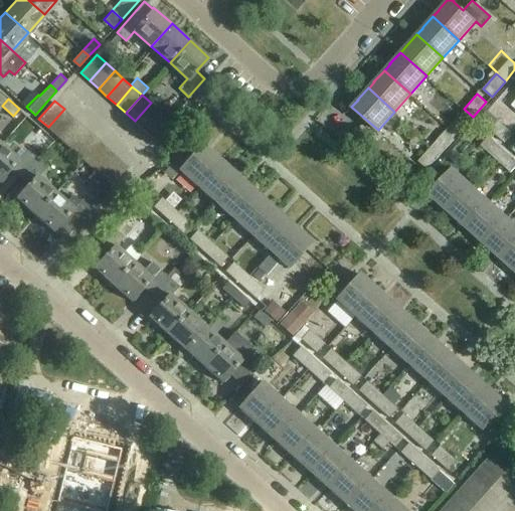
[(135,121),(143,129),(160,111),(151,103),(135,121)]
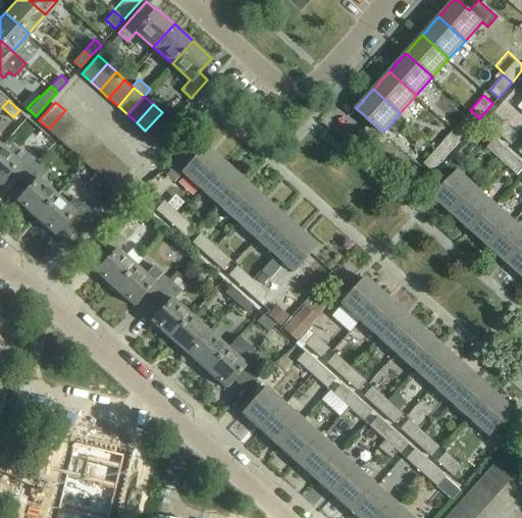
[(49,128),(57,137),(74,118),(65,110),(49,128)]
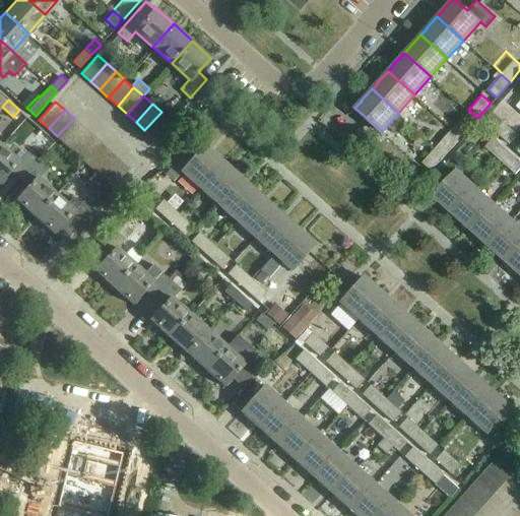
[(477,118),(468,110),(455,125),(464,133),(477,118)]
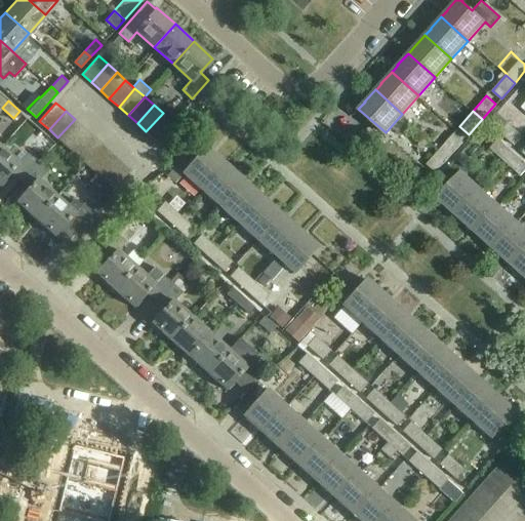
[(163,113),(146,131),(156,139),(171,121),(163,113)]
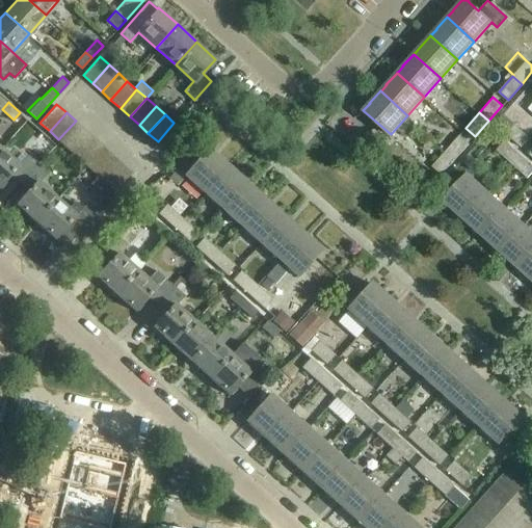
[(58,139),(68,148),(85,129),(76,121),(58,139)]
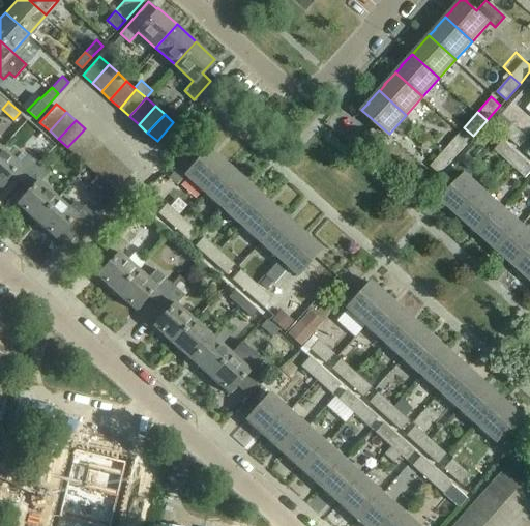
[(503,132),(519,145),(527,136),(511,122),(503,132)]
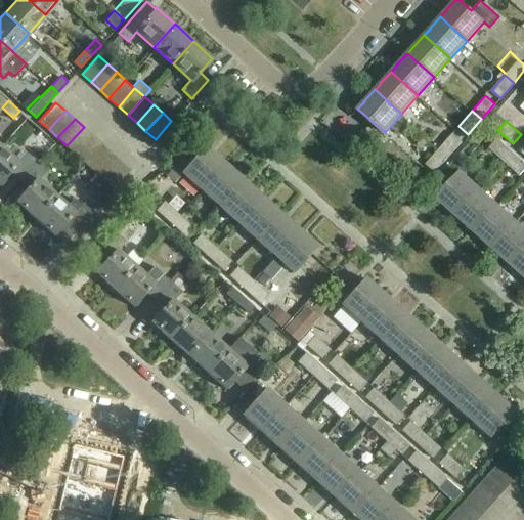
[(67,145),(76,154),(92,135),(84,127),(67,145)]
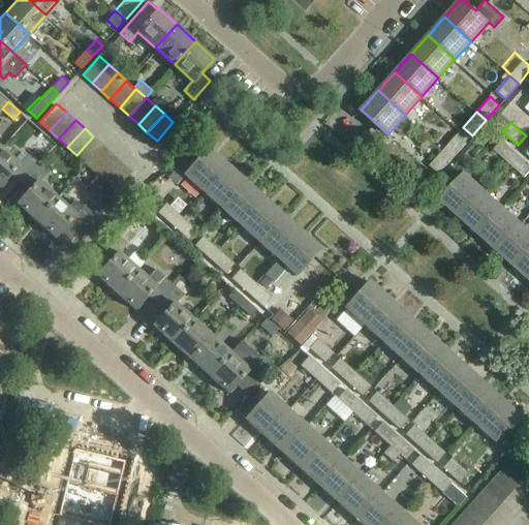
[(457,133),(443,149),(453,157),(466,142),(457,133)]
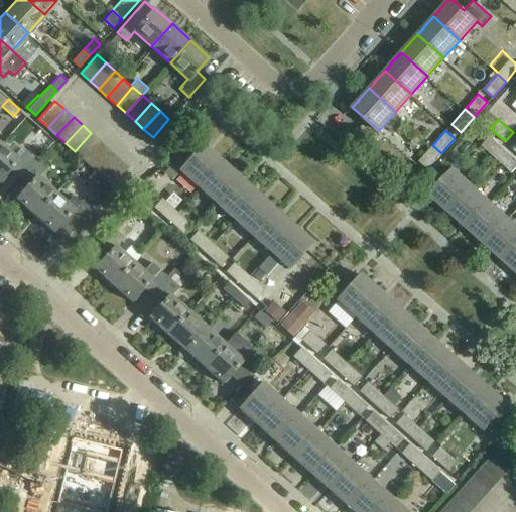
[(75,151),(84,159),(101,141),(91,133),(75,151)]
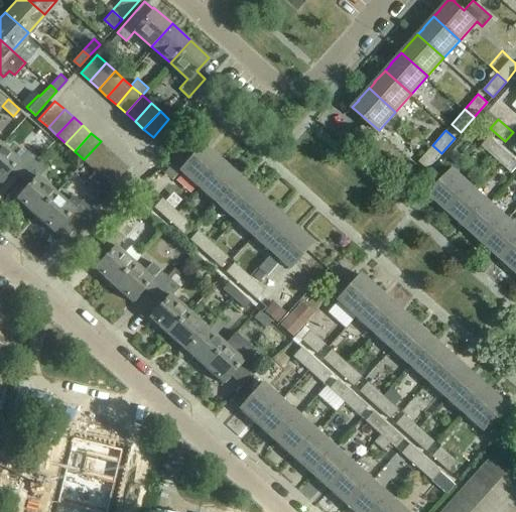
[(482,144),(496,158),(504,149),(490,135),(482,144)]
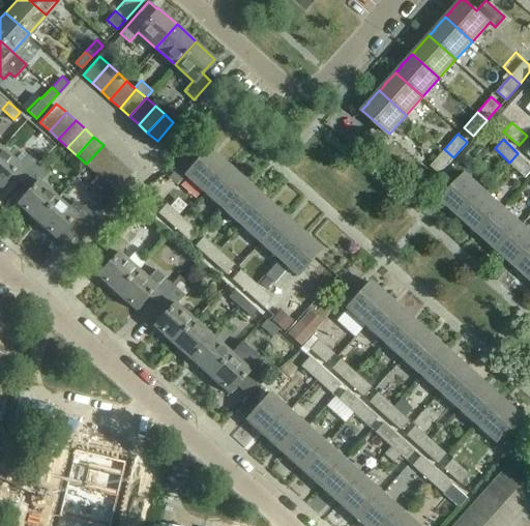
[(194,164),(207,149),(199,142),(185,156),(168,176),(176,184),(184,174),(194,164)]
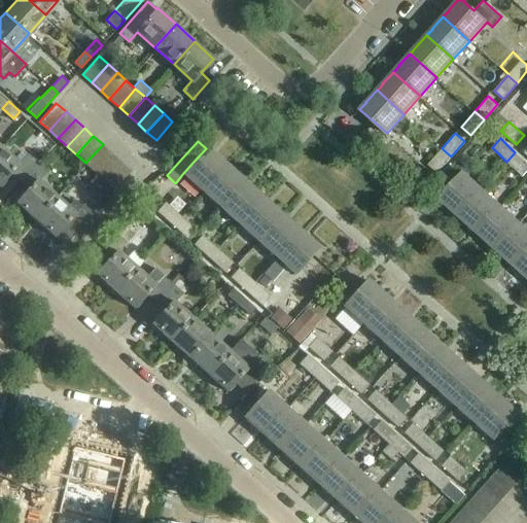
[(85,163),(95,172),(112,152),(103,144),(85,163)]
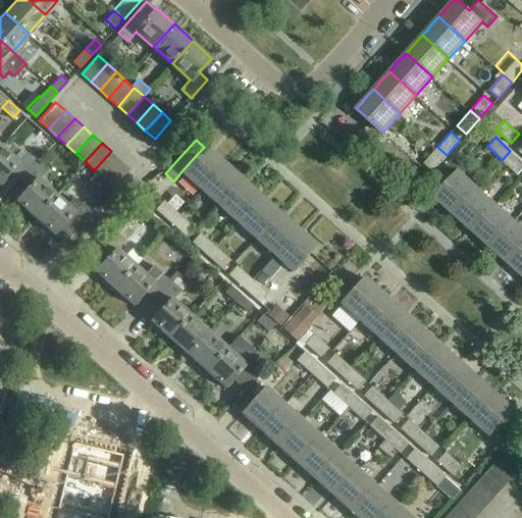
[(0,183),(12,170),(20,177),(36,159),(27,151),(19,159),(2,144),(0,146),(0,183)]
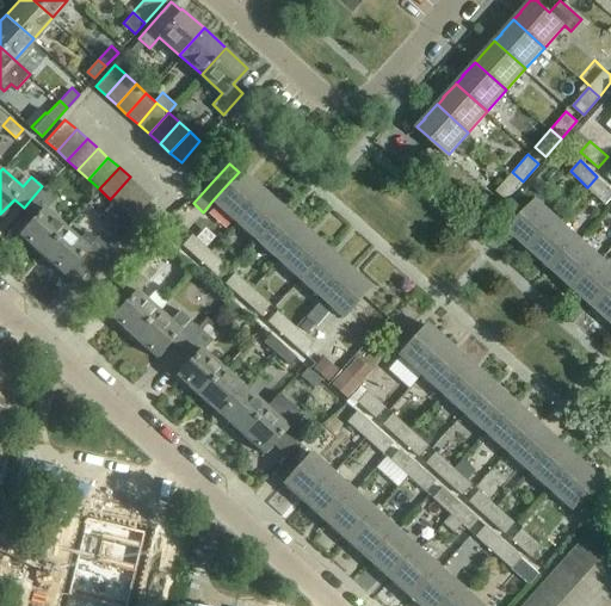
[(234,220),(263,189),(248,175),(248,177),(241,169),(239,172),(223,189),(213,201),(234,220)]
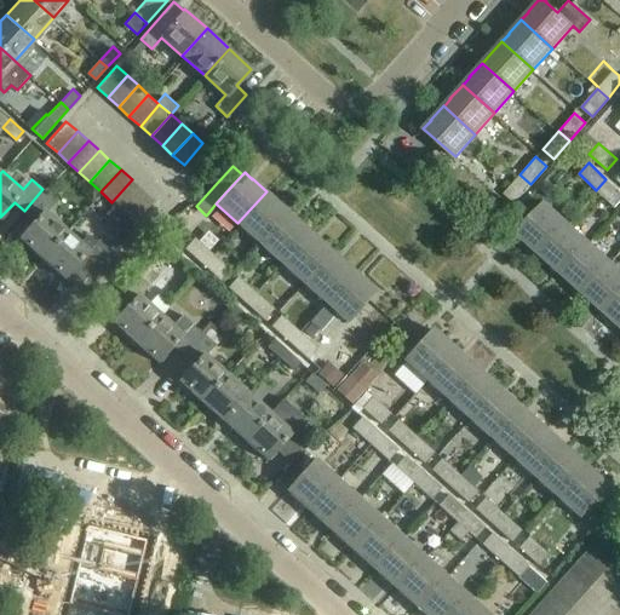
[(530,184),(520,174),(504,193),(515,202),(530,184)]
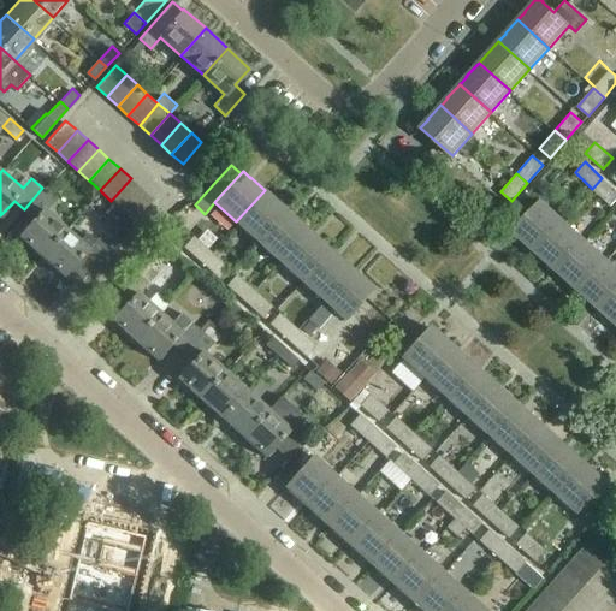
[(111,201),(122,211),(142,188),(131,178),(111,201)]
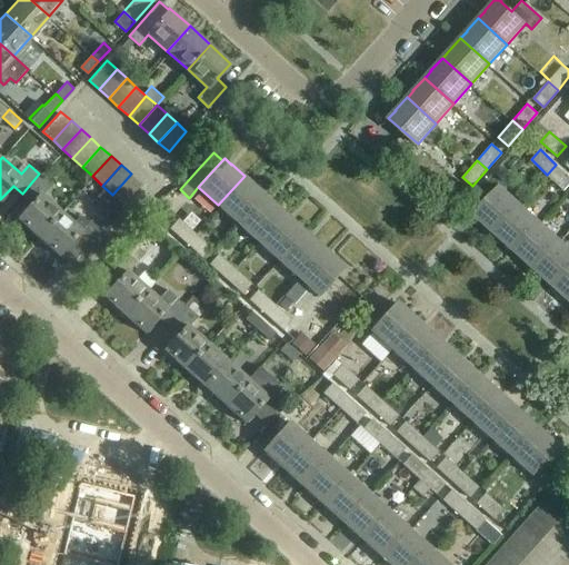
[(568,176),(556,165),(547,175),(563,189),(568,182),(568,176)]
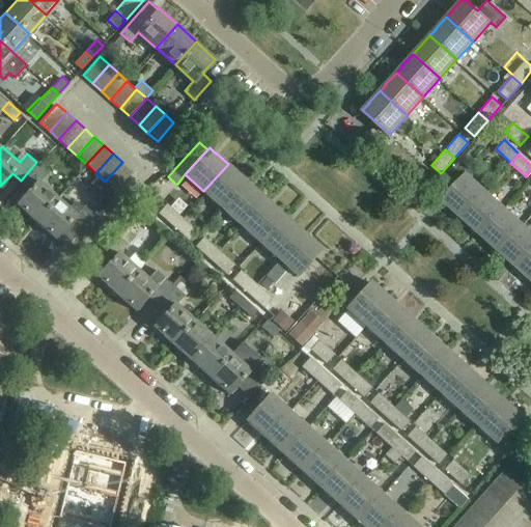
[(18,204),(36,221),(57,197),(38,181),(47,171),(36,162),(21,181),(30,189),(18,204)]
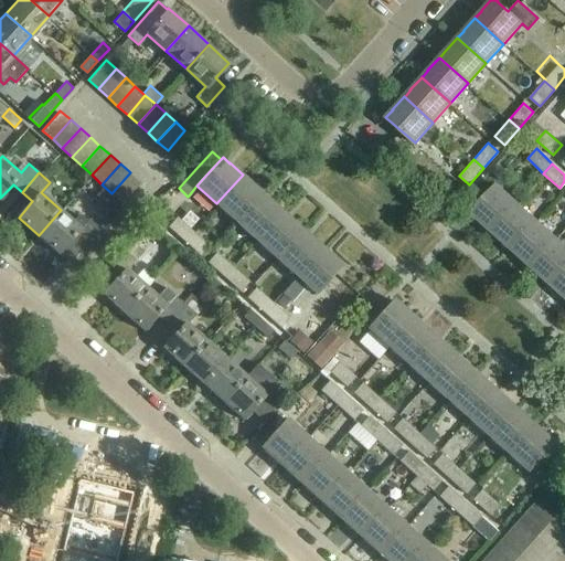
[(130,172),(112,193),(121,201),(139,181),(130,172)]
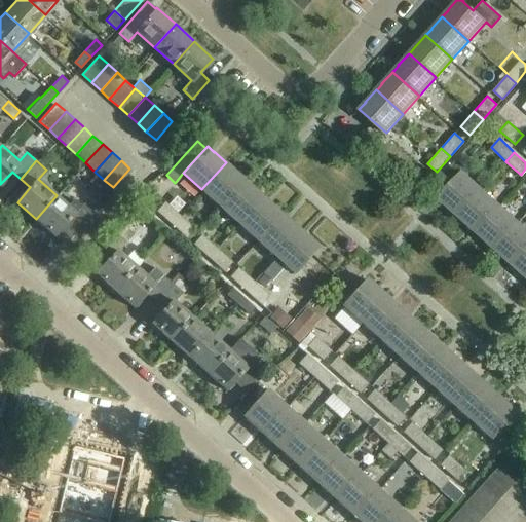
[(201,189),(220,207),(245,179),(232,168),(232,169),(226,163),(226,162),(201,189)]
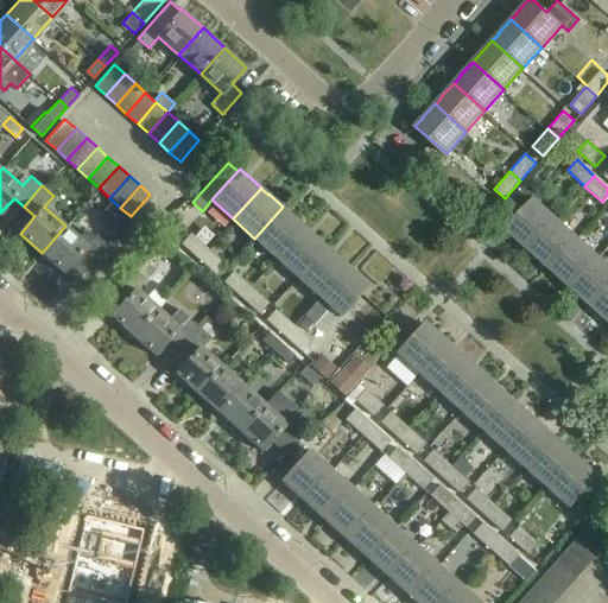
[(527,248),(529,249),(557,219),(534,198),(511,224),(506,229),(520,242),(521,242),(527,248)]
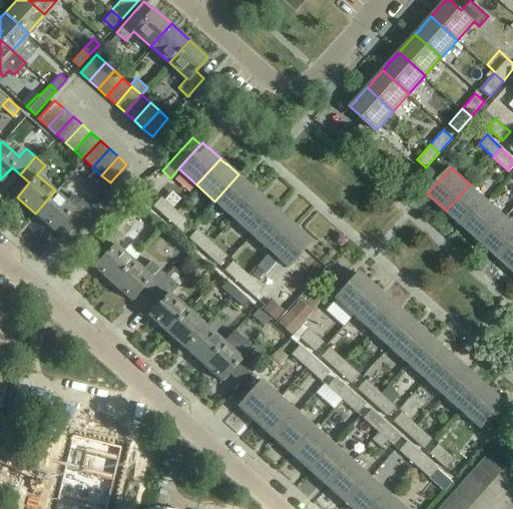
[(85,179),(100,193),(109,183),(94,169),(85,179)]
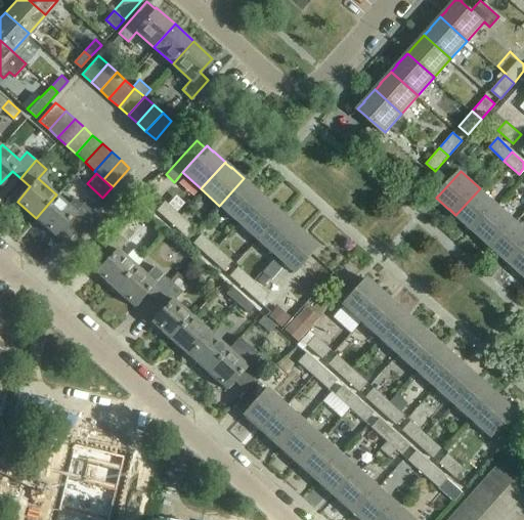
[(219,206),(237,222),(262,195),(250,184),(244,179),(244,178),(219,206)]
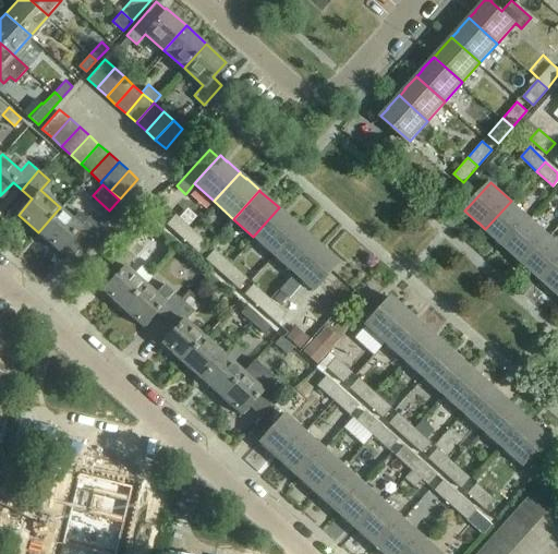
[(504,245),(505,247),(530,218),(511,201),(485,229),(497,240),(504,245)]
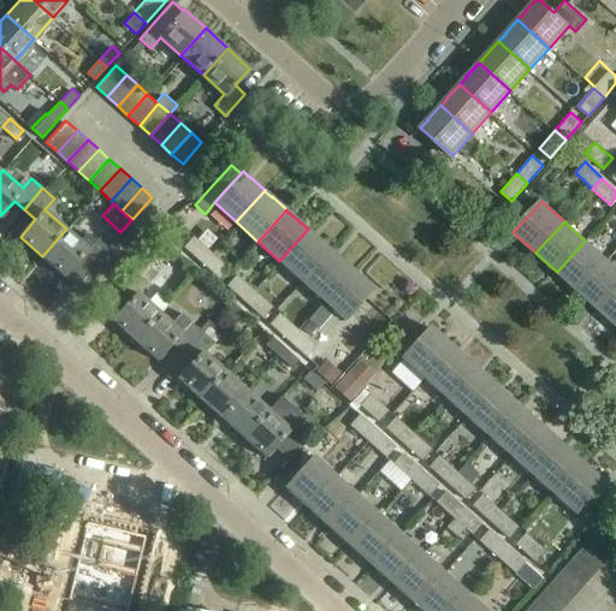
[(66,229),(42,256),(64,276),(72,267),(83,277),(108,248),(96,237),(95,238),(88,232),(80,241),(66,229)]
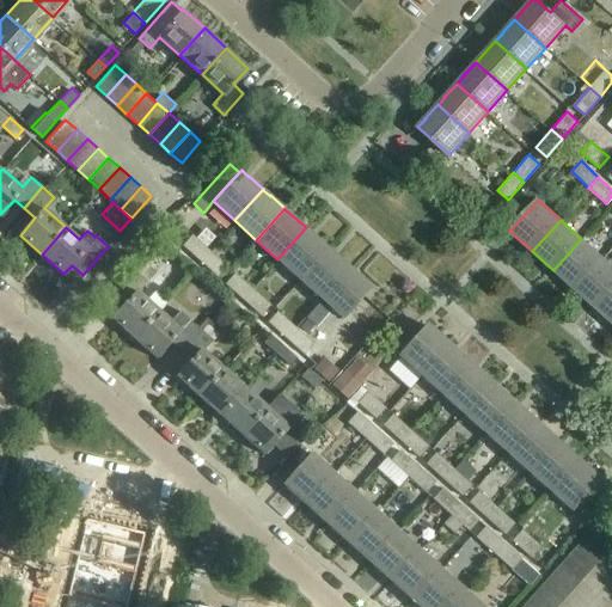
[(277,259),(298,279),(328,246),(313,234),(306,228),(306,227),(277,259)]
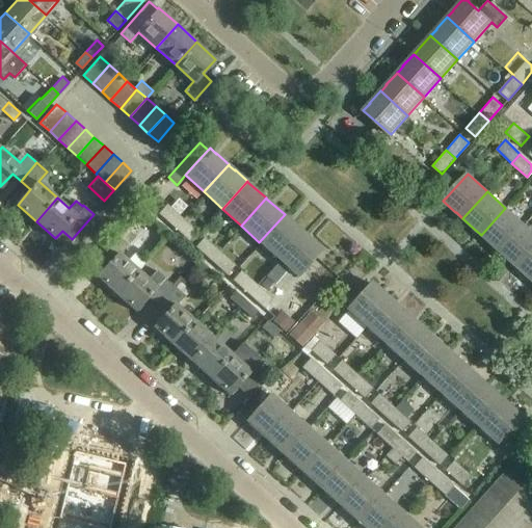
[(159,212),(174,227),(183,216),(167,203),(159,212)]
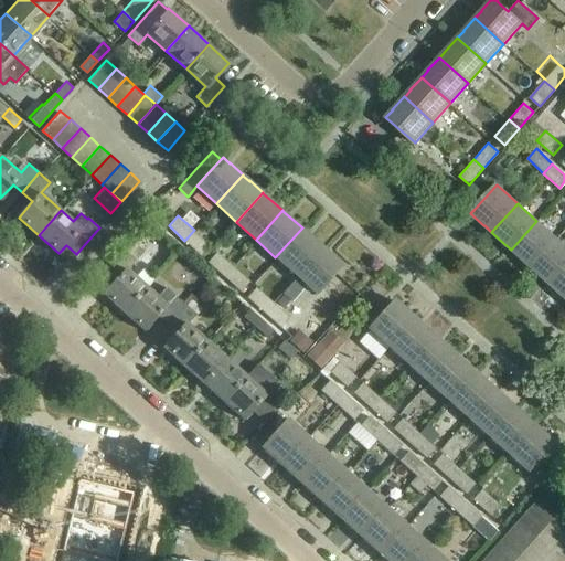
[(530,266),(531,267),(556,239),(536,221),(511,250),(523,261),(530,266)]
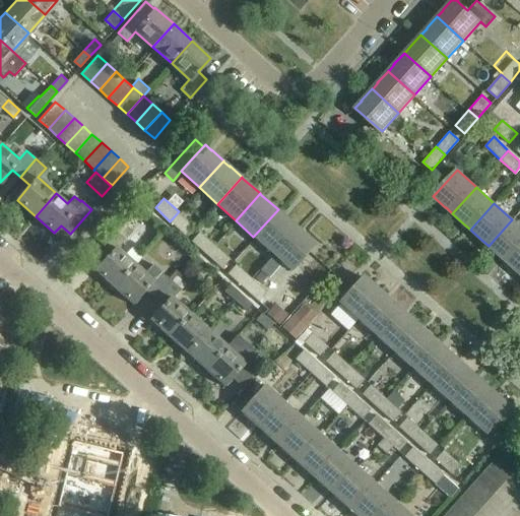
[(253,237),(271,253),(296,226),(284,215),(283,215),(278,210),(278,209),(253,237)]
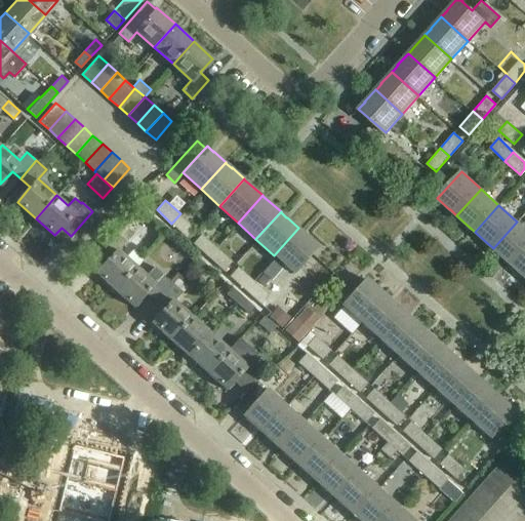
[(180,213),(171,224),(187,237),(195,228),(180,213)]
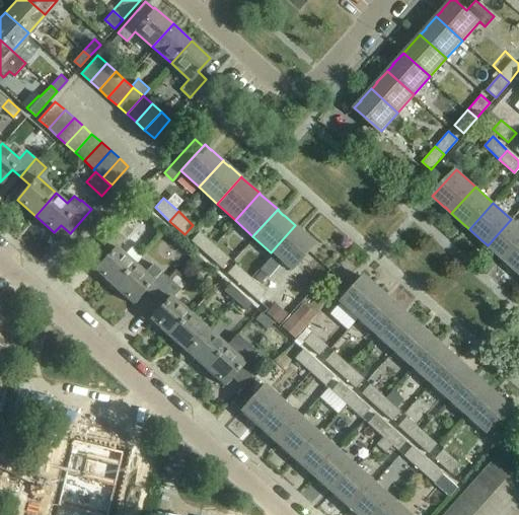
[(505,261),(505,262),(518,245),(518,225),(511,219),(488,245),(499,255),(505,261)]
